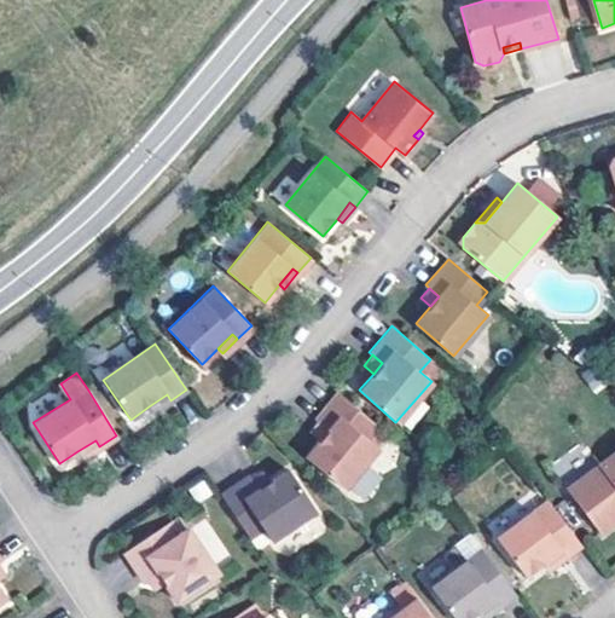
[(375,425),(336,392),(314,417),(318,421),(326,428),(318,439),(303,456),(341,489),(376,448),(364,438),(375,425)]
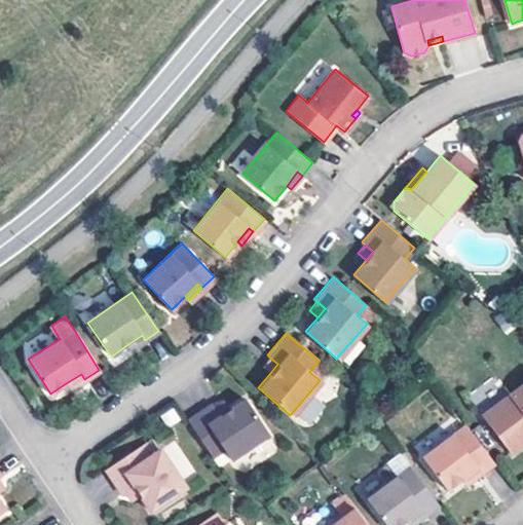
[(145,340),(142,335),(126,345),(129,350),(145,340)]
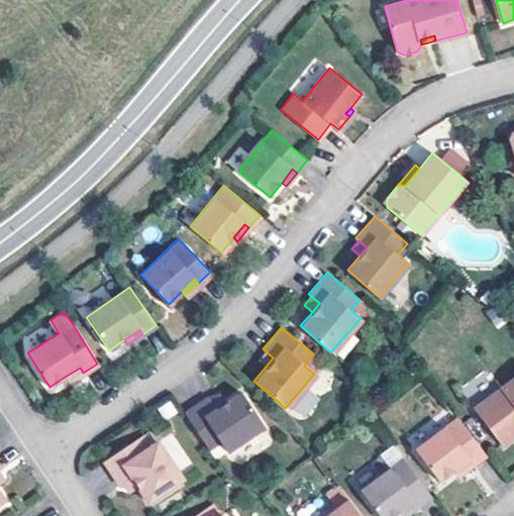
[(273,357),(266,351),(259,360),(266,367),(273,357)]
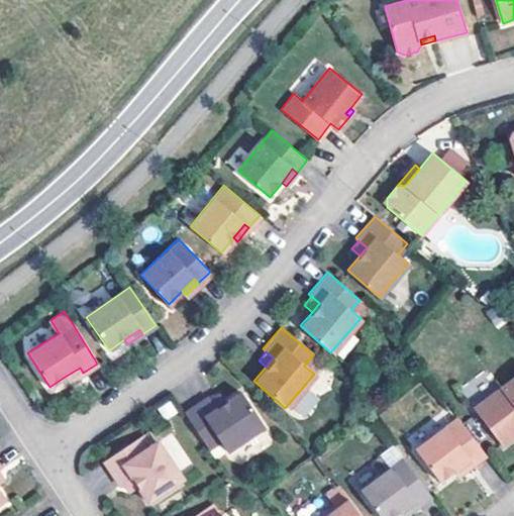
[(83,373),(80,368),(65,377),(68,382),(83,373)]
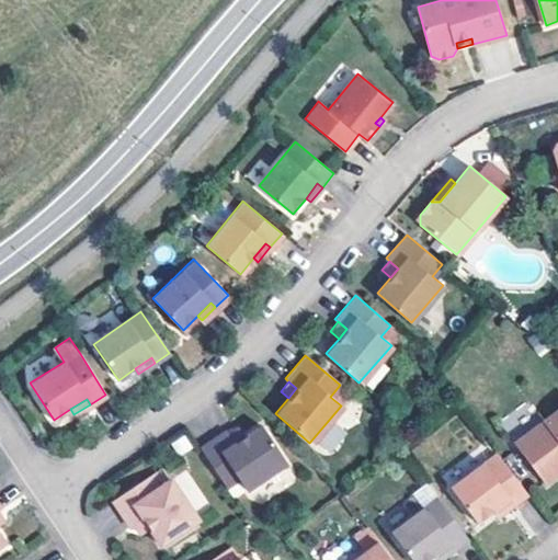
[(557,412),(515,444),(546,486),(557,477),(557,412)]
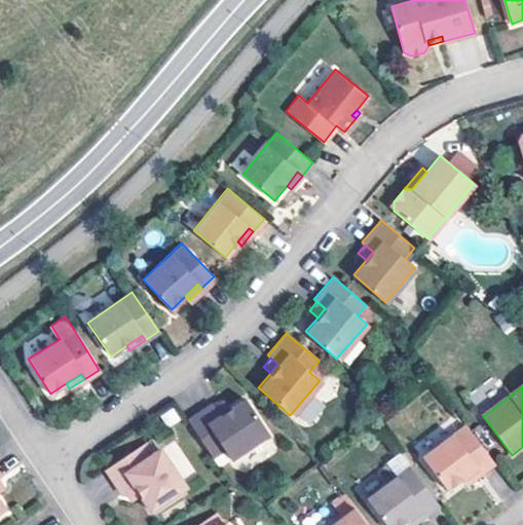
[(308,398),(297,416),(309,423),(321,405),(308,398)]
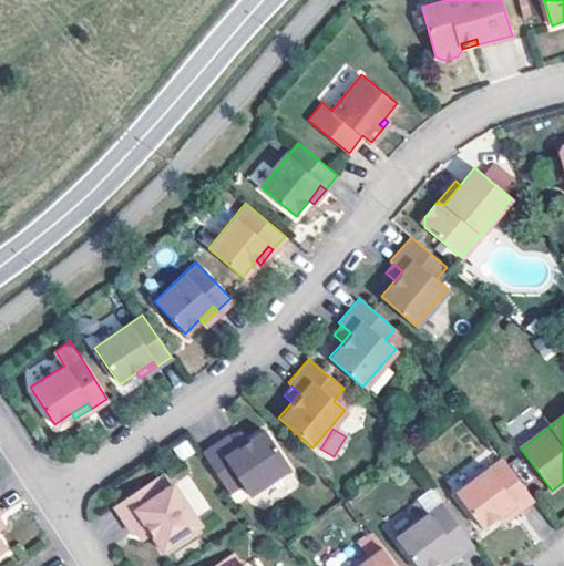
[(286,469),(260,432),(244,443),(234,450),(227,441),(225,438),(198,455),(225,494),(237,485),(246,497),(286,469)]
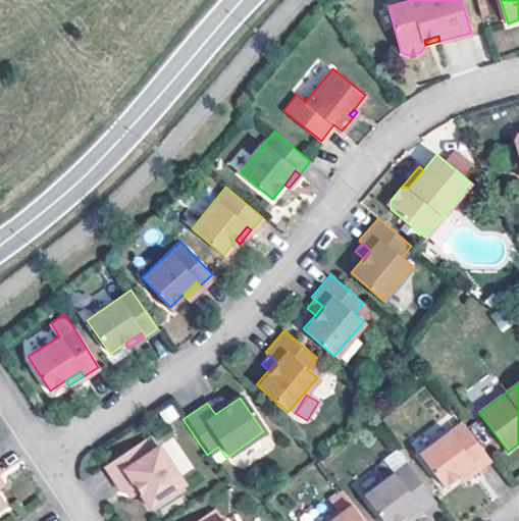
[(224,408),(218,400),(209,406),(215,414),(224,408)]
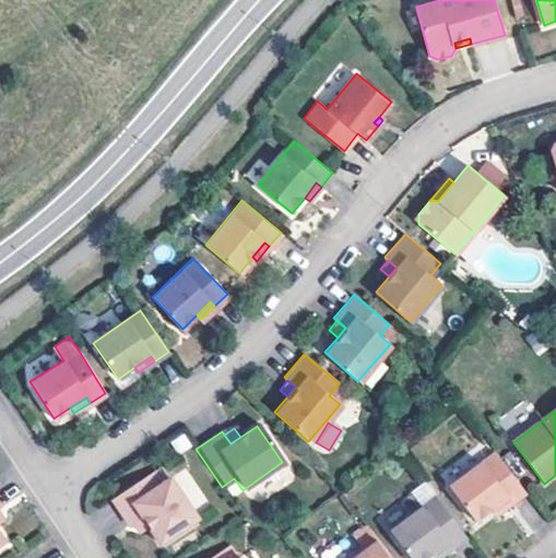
[(189,452),(179,437),(168,444),(178,460),(189,452)]
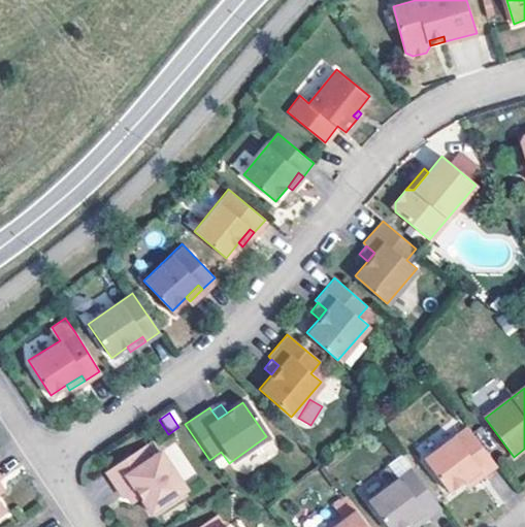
[(496,467),(467,429),(424,461),(449,494),(464,483),(479,472),(483,478),(496,467)]
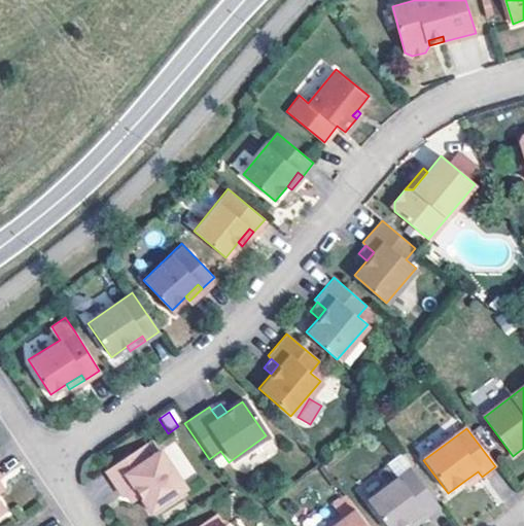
[(155,442),(145,449),(152,461),(164,454),(155,442)]
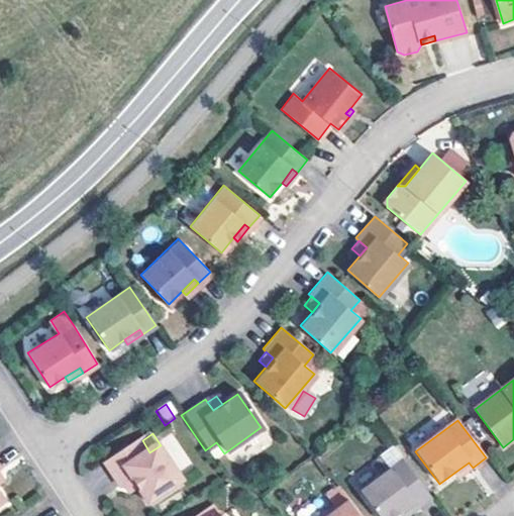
[(185,483),(161,445),(149,452),(142,440),(107,465),(123,489),(126,487),(134,481),(140,490),(151,505),(185,483)]
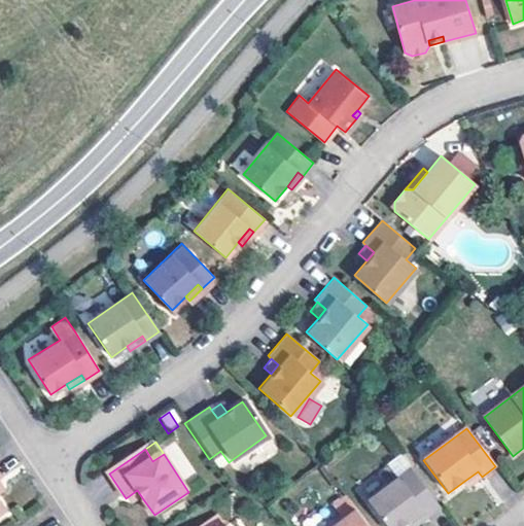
[(402,452),(384,461),(391,475),(409,465),(402,452)]
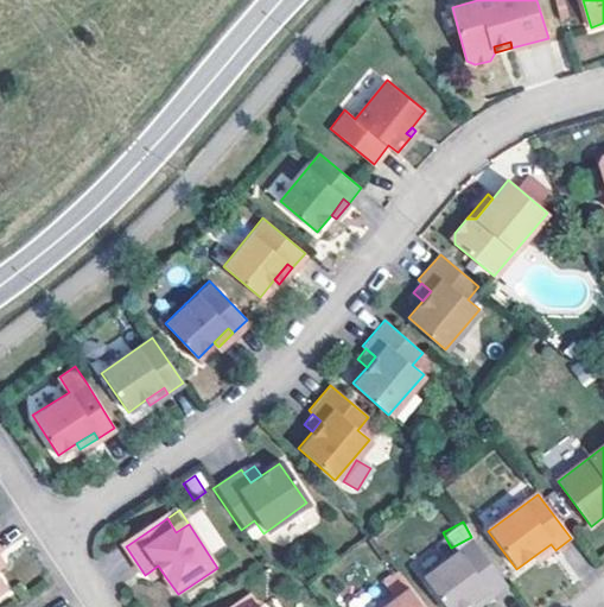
[(507,585),(474,541),(424,577),(445,606),(463,606),(470,602),(487,590),(490,596),(507,585)]
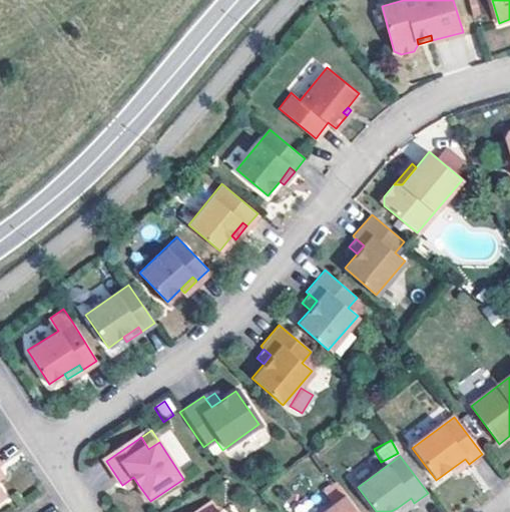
[(469,464),(465,459),(451,469),(455,474),(469,464)]
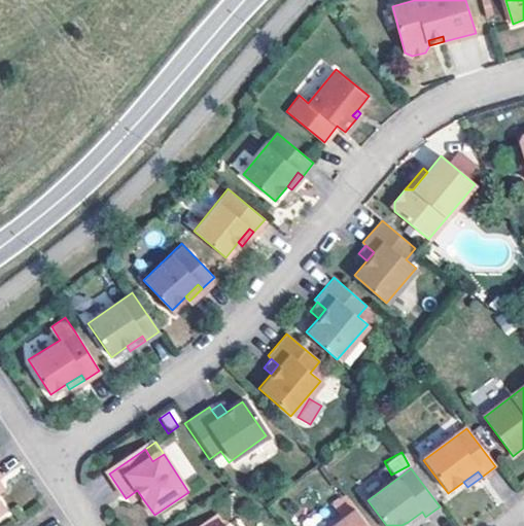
[(143,499),(137,490),(129,496),(135,505),(143,499)]
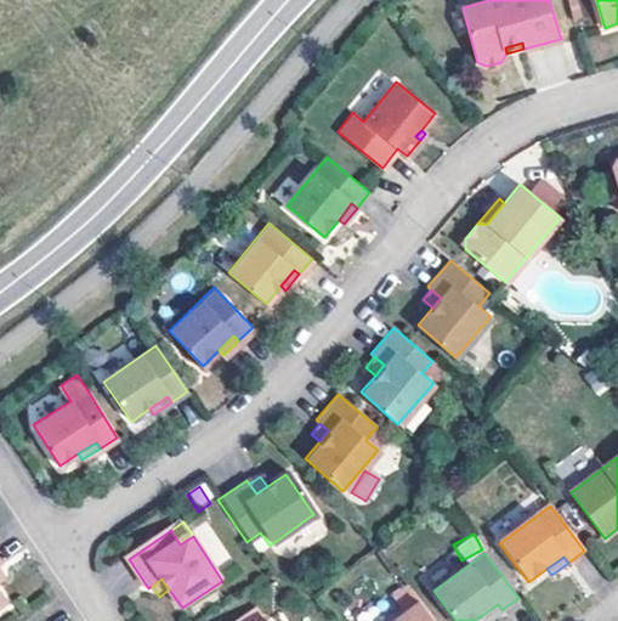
[(431,620),(419,604),(396,620),(431,620)]
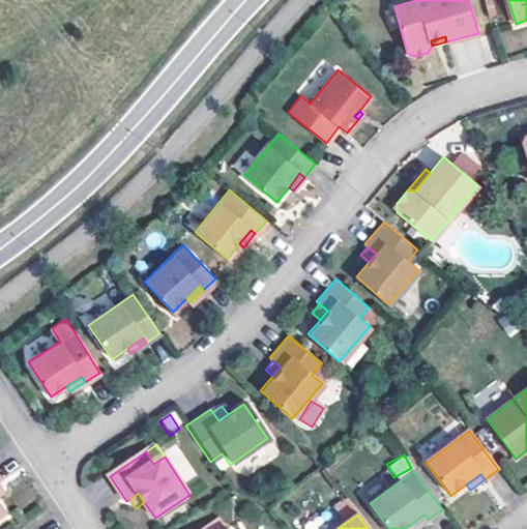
[(415,528),(428,520),(425,515),(410,525),(412,528),(415,528)]
